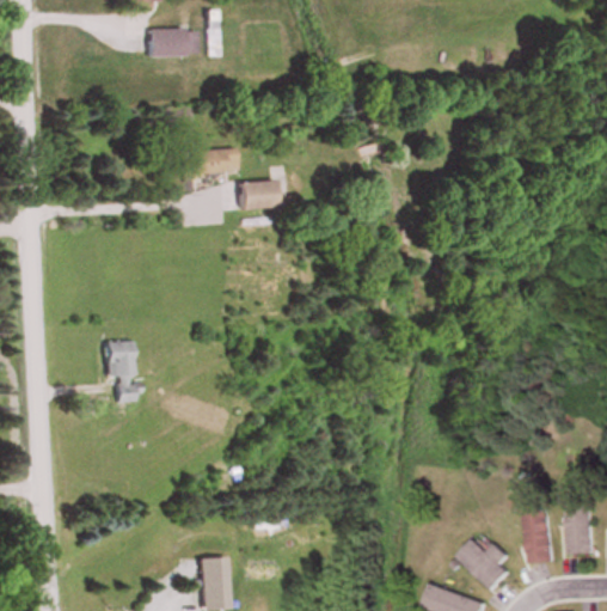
[(145,55),(190,55),(190,30),(145,30),(145,55)]
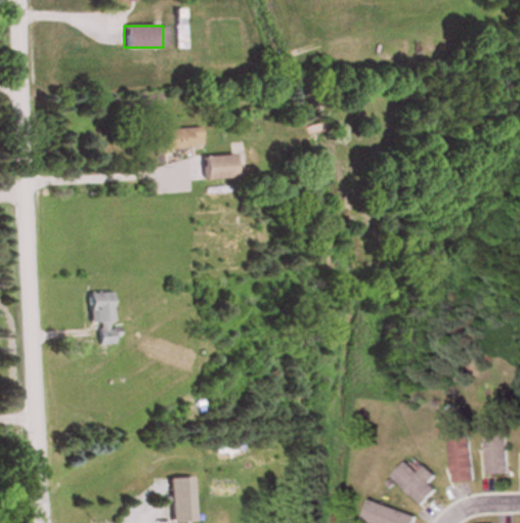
[(195,148),(195,128),(156,129),(157,149),(195,148)]
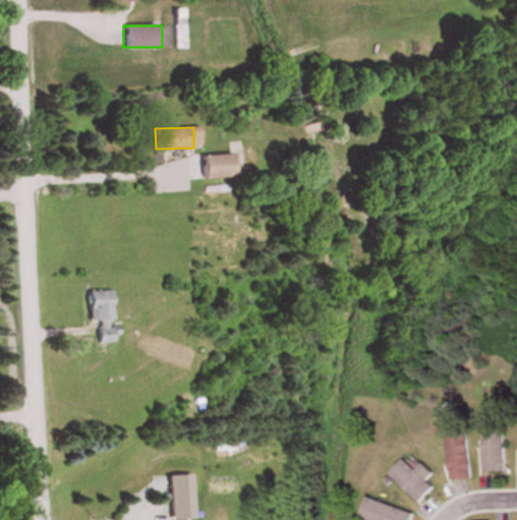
[(194,158),(197,180),(229,176),(227,154),(194,158)]
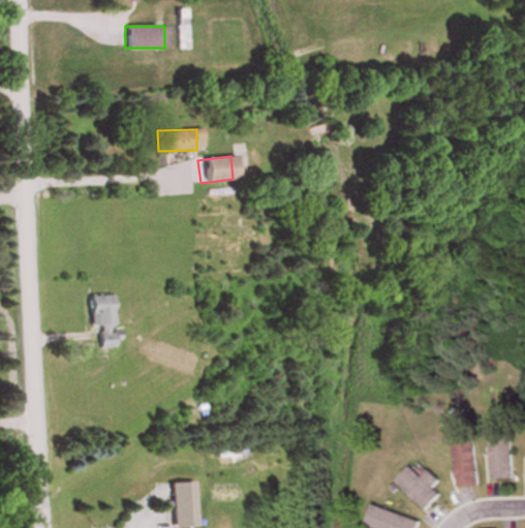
[(111,348),(107,297),(86,298),(87,329),(95,329),(96,349),(111,348)]
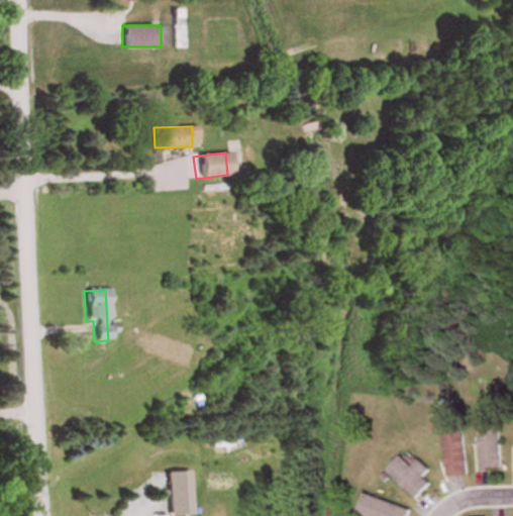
[(499,470),(498,428),(478,429),(480,471),(499,470)]
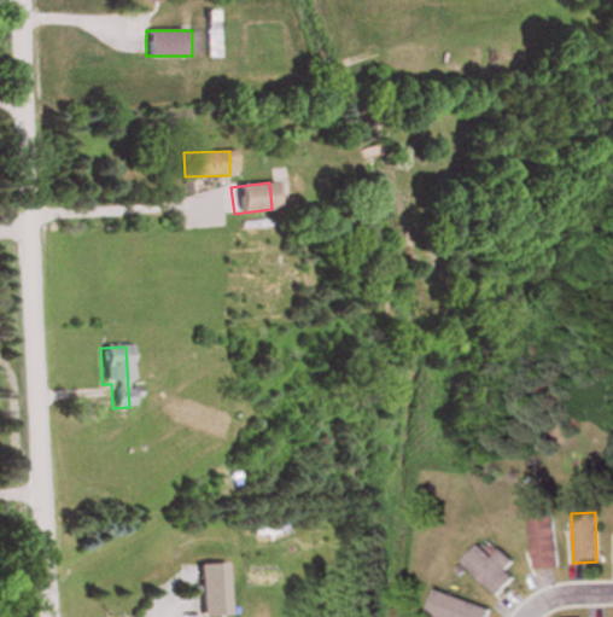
[(527,521),(533,572),(556,569),(550,517),(527,521)]
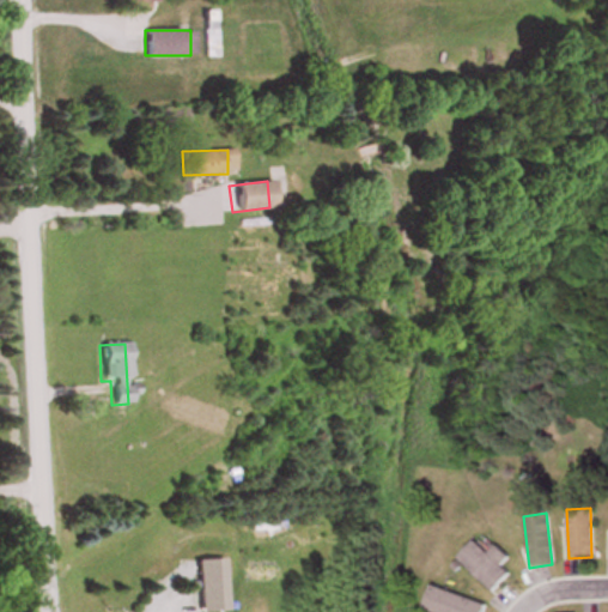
[(494,547),(487,555),(473,543),(457,561),(492,593),(509,575),(499,567),(506,558),(494,547)]
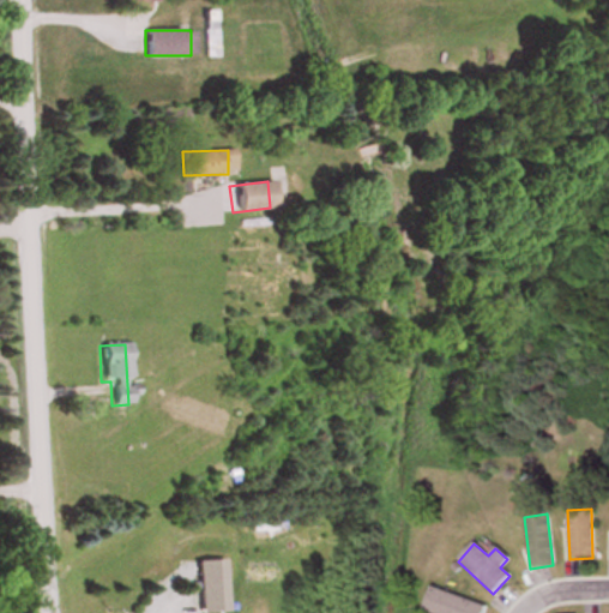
[(426,612),(483,612),(486,605),(429,589),(423,612),(426,612)]
